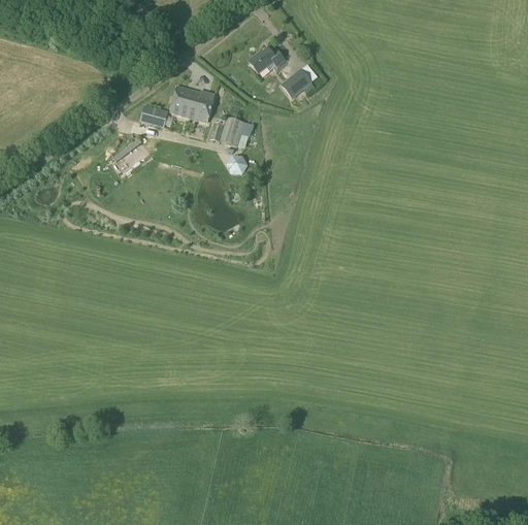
[(256,56),(249,61),(258,73),(259,72),(262,76),(275,65),(276,66),(284,60),(277,51),(272,54),(268,48),(258,57),(256,56)]
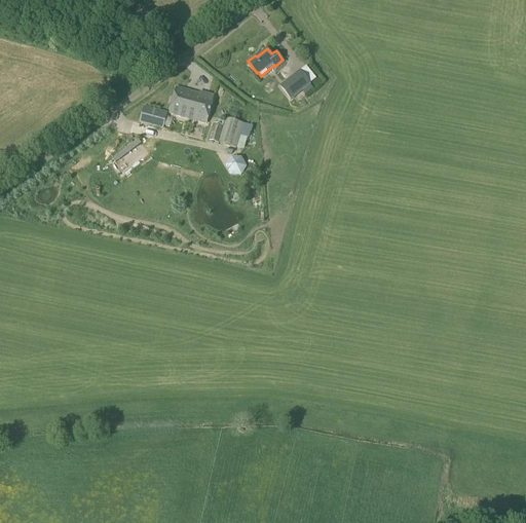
[(291,98),(310,82),(299,68),(279,83),(291,98)]
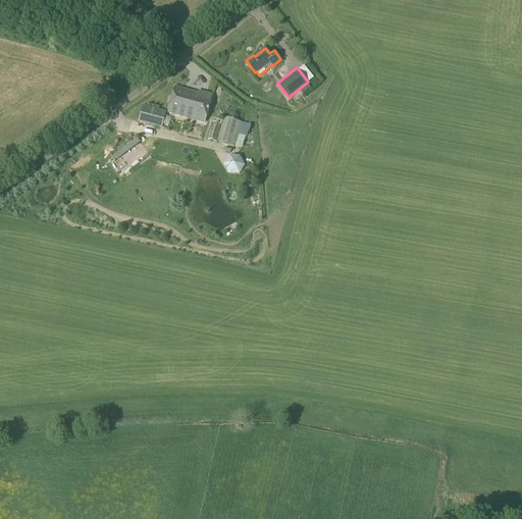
[(198,91),(174,85),(168,110),(177,113),(174,123),(181,124),(185,114),(205,120),(212,93),(198,89),(198,91)]
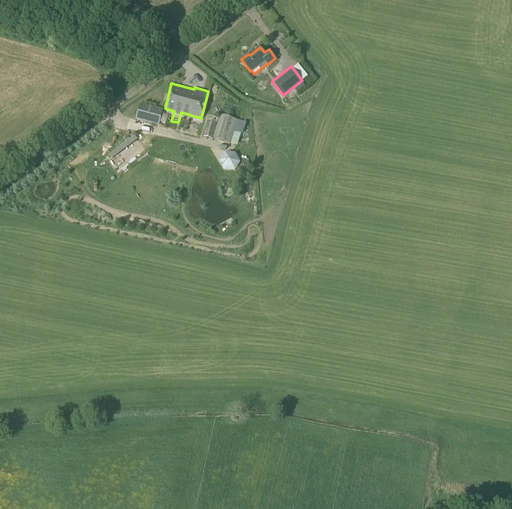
[(158,123),(162,107),(140,101),(135,118),(158,123)]
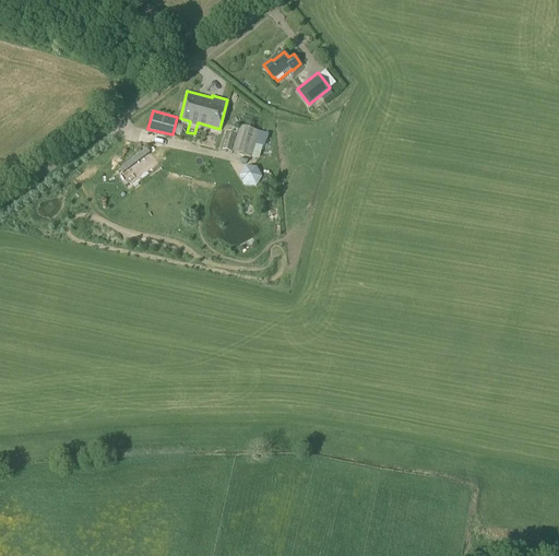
[(251,155),(259,129),(240,123),(233,150),(251,155)]
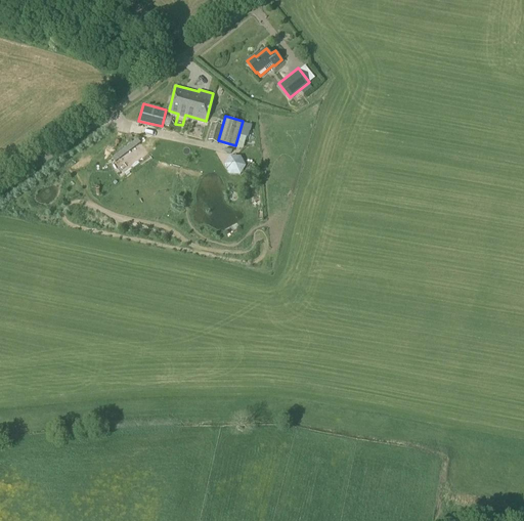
[(217,140),(222,124),(213,121),(208,138),(217,140)]
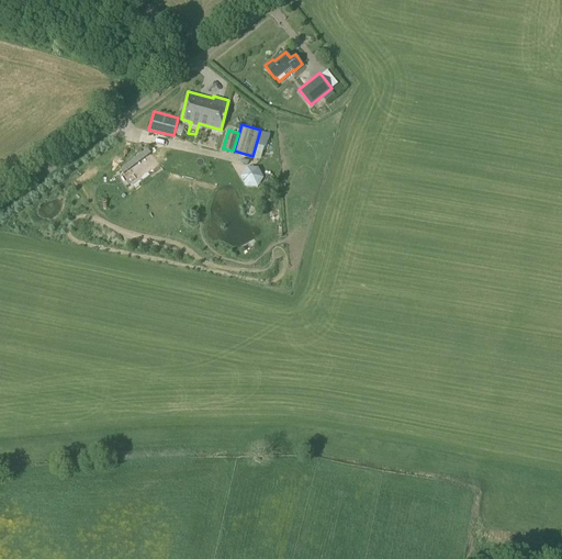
[(144,134),(143,144),(166,146),(167,137),(144,134)]
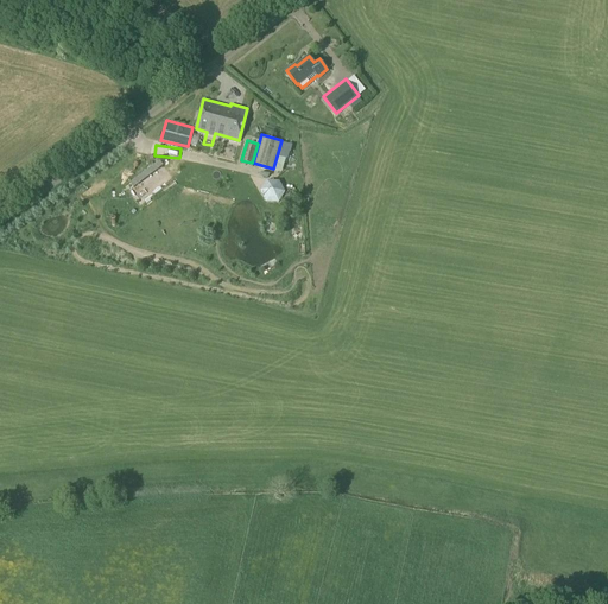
[(285,190),(279,179),(266,199),(278,201),(285,190)]
